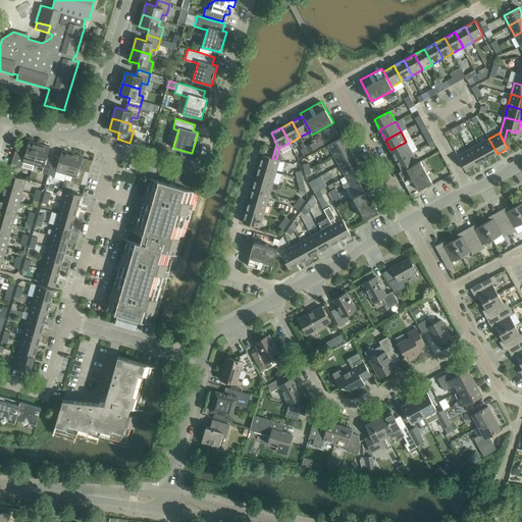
[(349,147),(344,137),(328,145),(333,155),(349,147)]
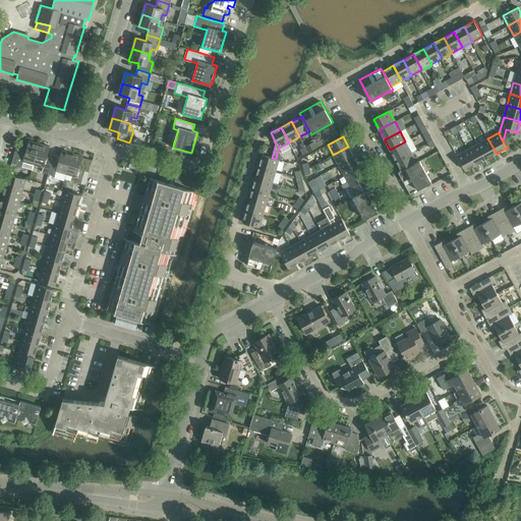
[(497,154),(487,138),(477,143),(486,159),(497,154)]
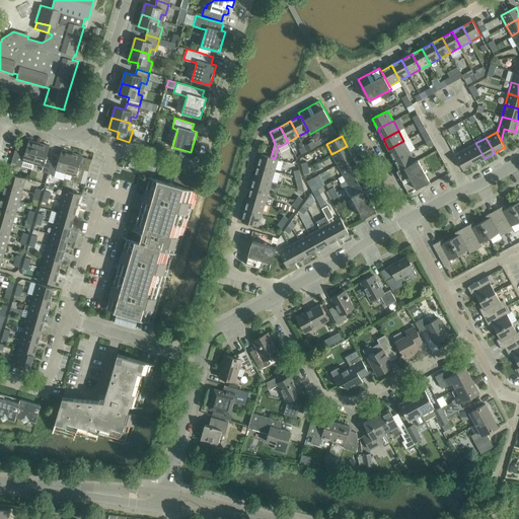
[(31,168),(33,163),(40,143),(28,140),(25,153),(15,150),(11,162),(22,165),(31,168)]
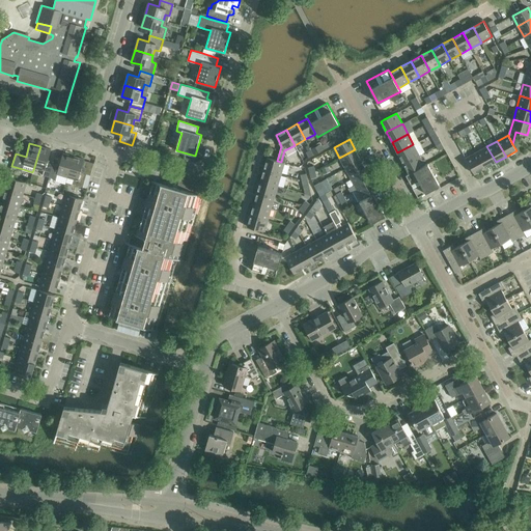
[(319,152),(324,149),(320,144),(316,146),(311,149),(314,155),(319,152)]
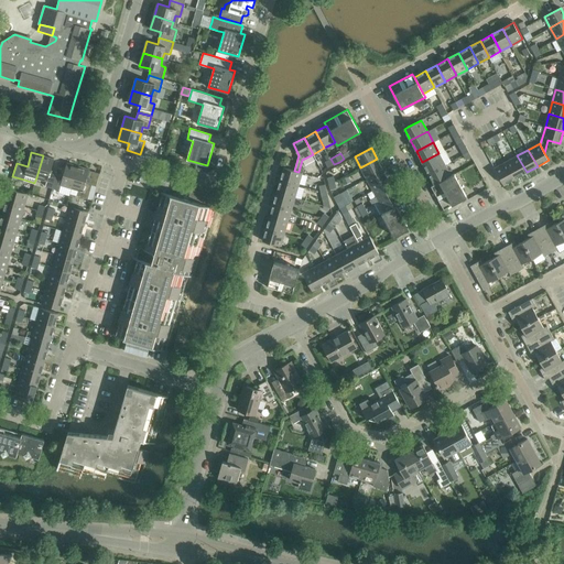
[(429,173),(445,164),(438,153),(422,162),(429,173)]
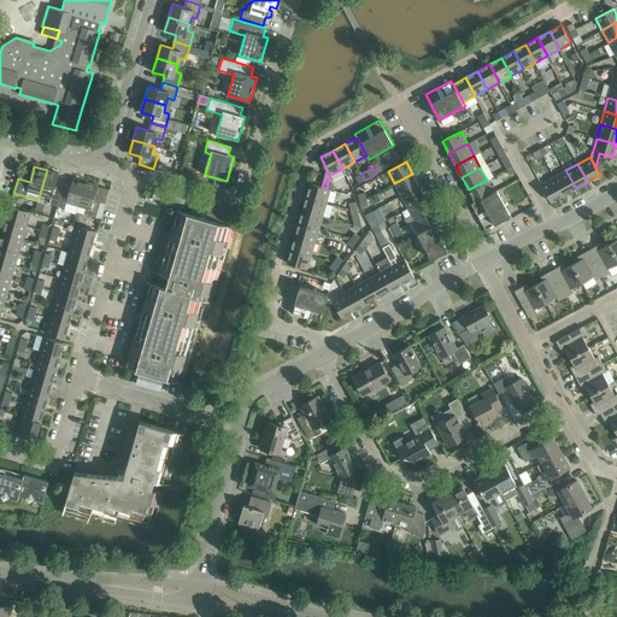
[(59,174),(47,170),(40,194),(52,198),(50,204),(57,206),(62,191),(54,189),(59,174)]
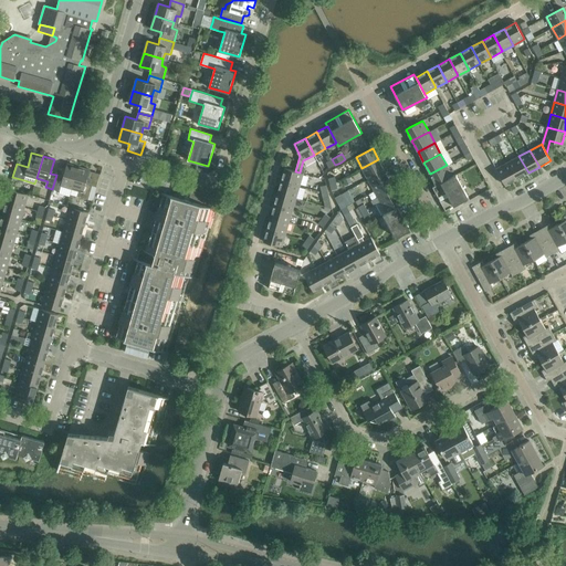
[(528,173),(519,156),(507,163),(516,179),(528,173)]
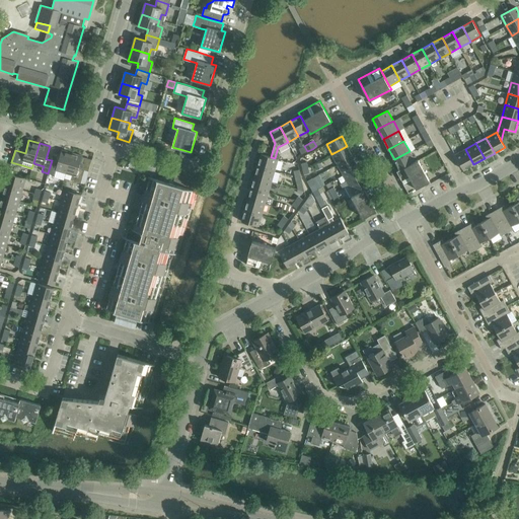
[(353,156),(347,146),(331,154),(338,164),(353,156)]
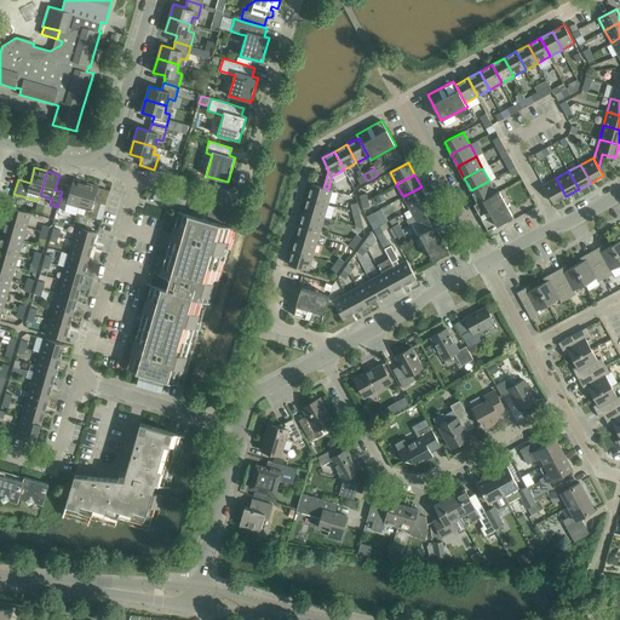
[(79,207),(86,182),(74,178),(69,194),(62,191),(57,207),(65,210),(67,204),(79,207)]
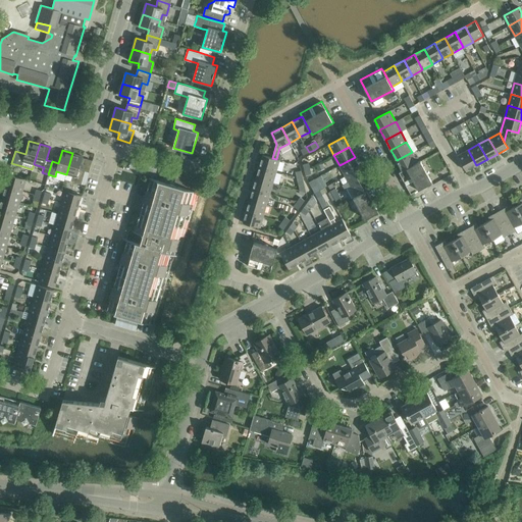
[(476,165),(468,150),(458,155),(466,171),(476,165)]
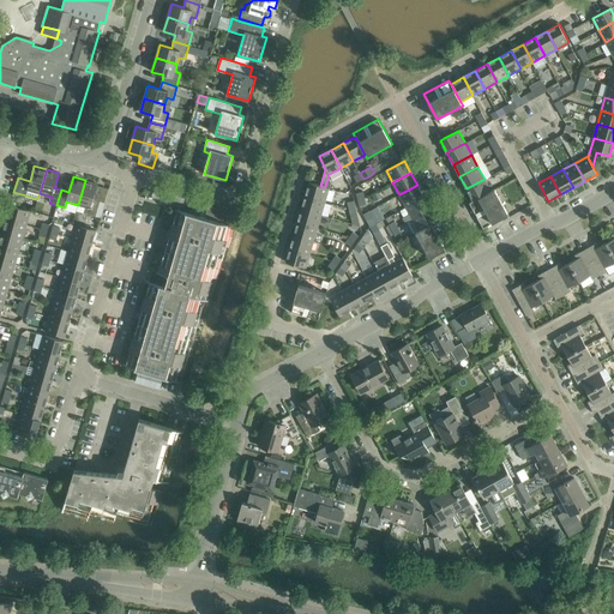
[(473,200),(491,191),(485,179),(467,188),(473,200)]
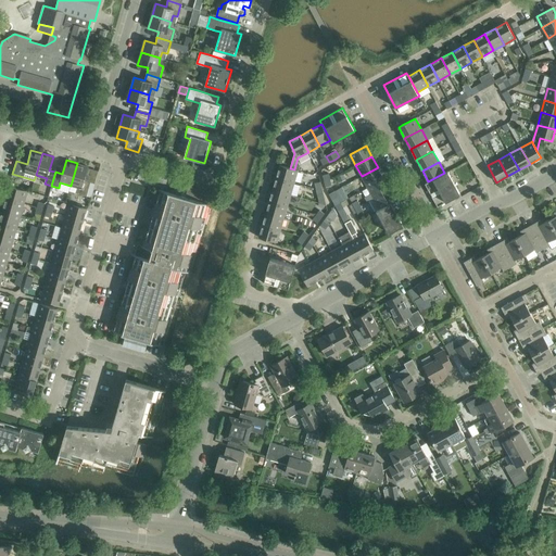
[(88,166),(77,163),(71,186),(77,187),(76,192),(91,197),(95,184),(84,180),(88,166)]
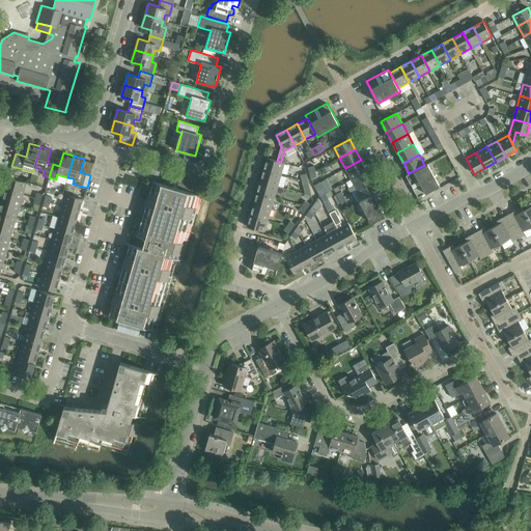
[(284,163),(281,162),(277,161),(268,158),(264,169),(281,174),(284,163)]
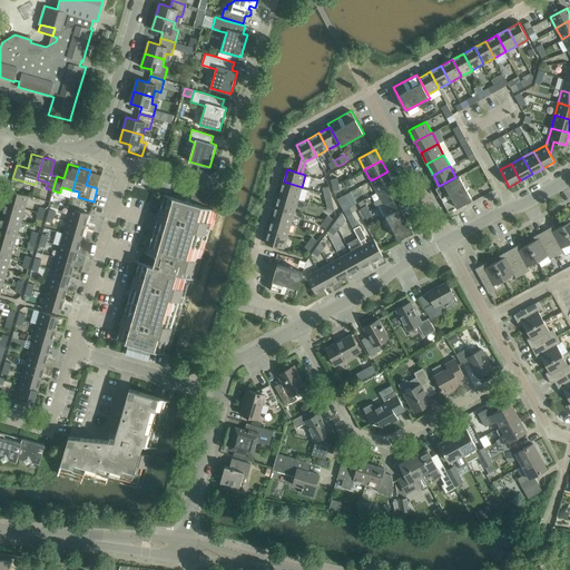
[(393,183),(387,172),(371,180),(376,192),(393,183)]
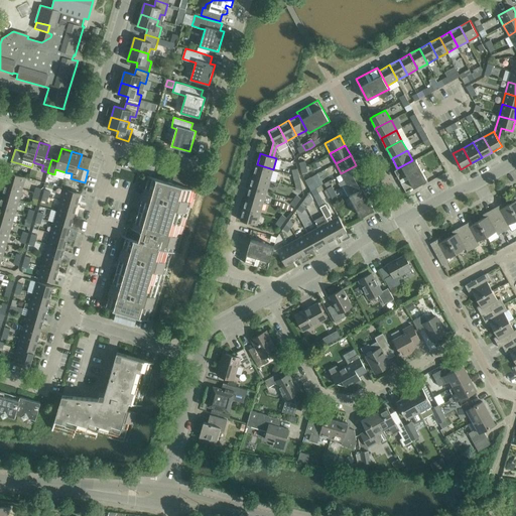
[(412,160),(397,168),(394,170),(406,191),(427,180),(415,158),(412,160)]
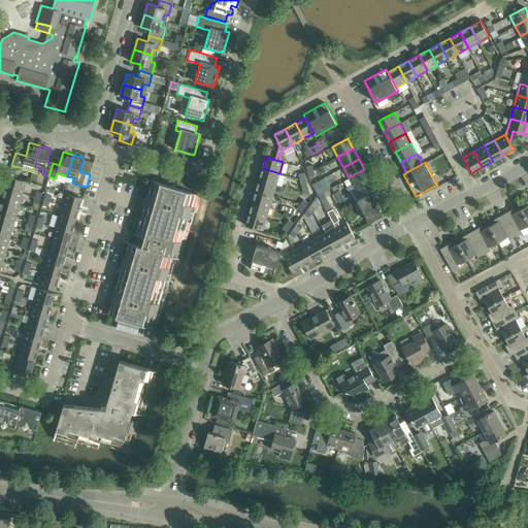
[(279,173),(263,168),(259,179),(276,185),(279,173)]
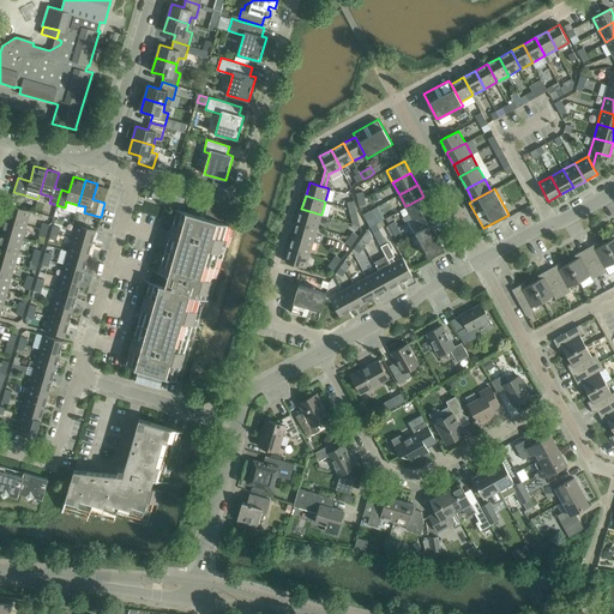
[(431,209),(423,197),(405,206),(413,218),(431,209)]
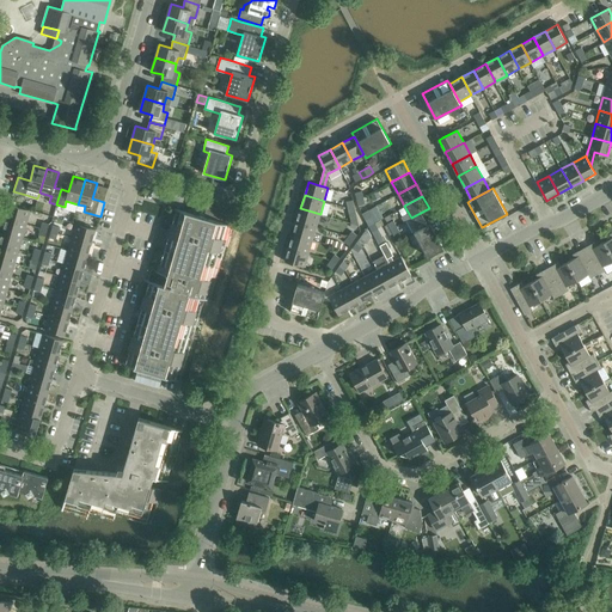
[(30,210),(11,204),(7,218),(26,224),(30,210)]
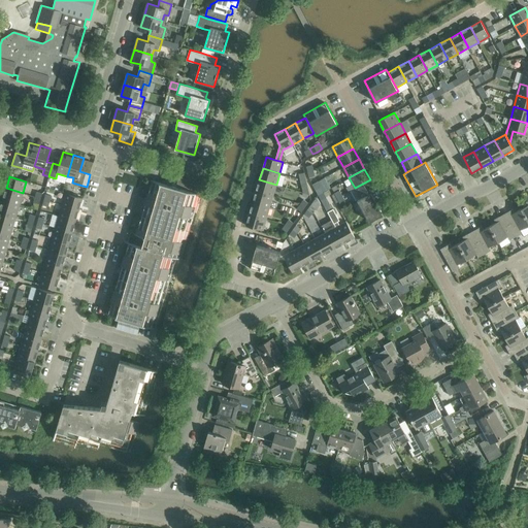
[(200,195),(200,194),(198,194),(201,184),(179,176),(177,185),(163,180),(162,183),(152,180),(152,182),(153,182),(137,234),(136,233),(136,235),(138,235),(138,238),(132,236),(130,242),(126,241),(126,242),(130,243),(109,314),(108,314),(108,315),(118,318),(118,321),(141,327),(141,325),(156,329),(156,328),(155,327),(175,257),(182,259),(182,258),(180,257),(199,195),(200,195)]
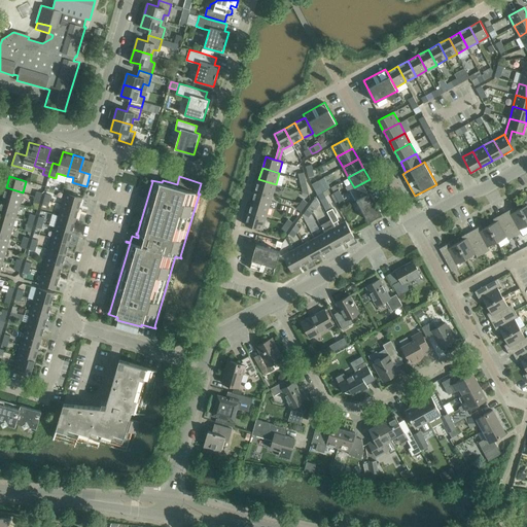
[(310,195),(307,183),(306,178),(300,179),(301,184),(303,192),(310,195)]
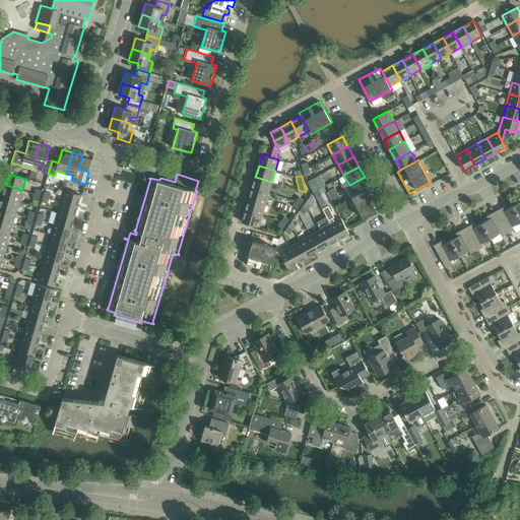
[(272,182),(255,177),(252,188),(269,193),(272,182)]
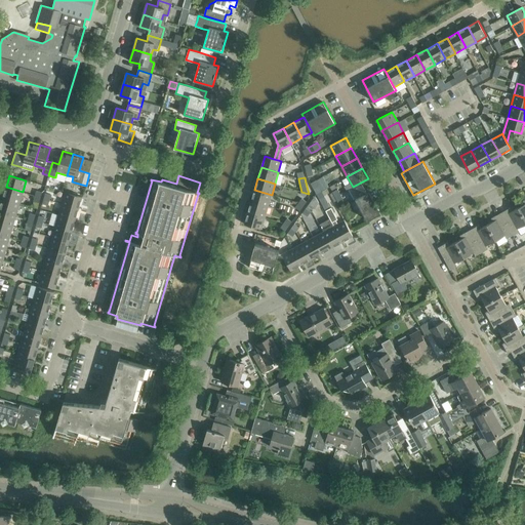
[(373,189),(368,178),(353,187),(358,197),(373,189)]
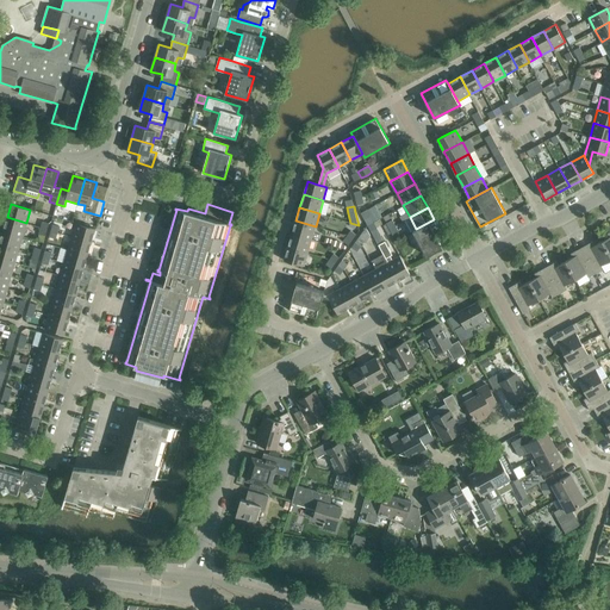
[(361,212),(365,219),(371,216),(367,209),(361,212)]
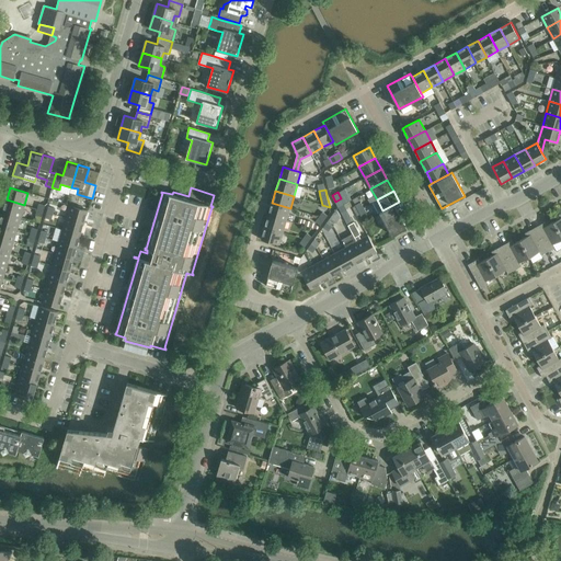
[(21,217),(24,205),(7,199),(3,212),(21,217)]
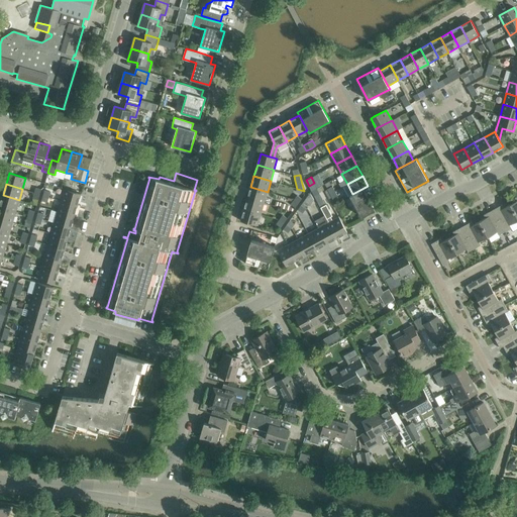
[(368,186),(352,194),(349,196),(362,217),(383,205),(371,184),(368,186)]
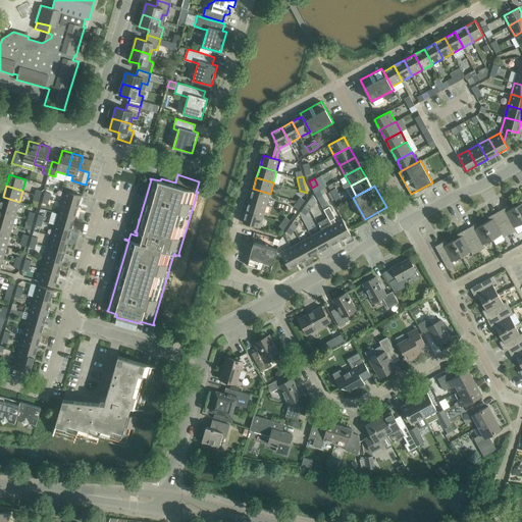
[(270,194),(253,189),(250,200),(266,205),(270,194)]
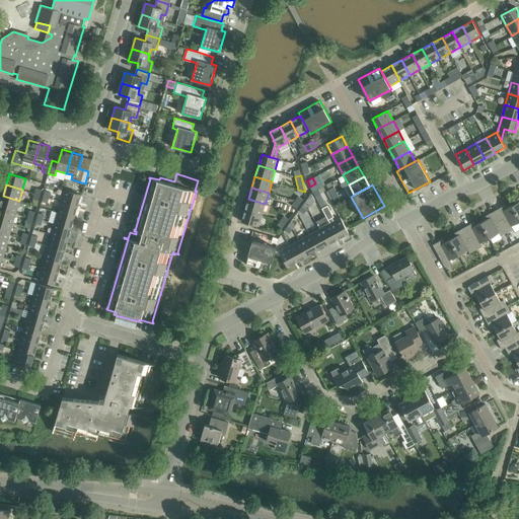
[(64,190),(61,201),(78,206),(81,195),(64,190)]
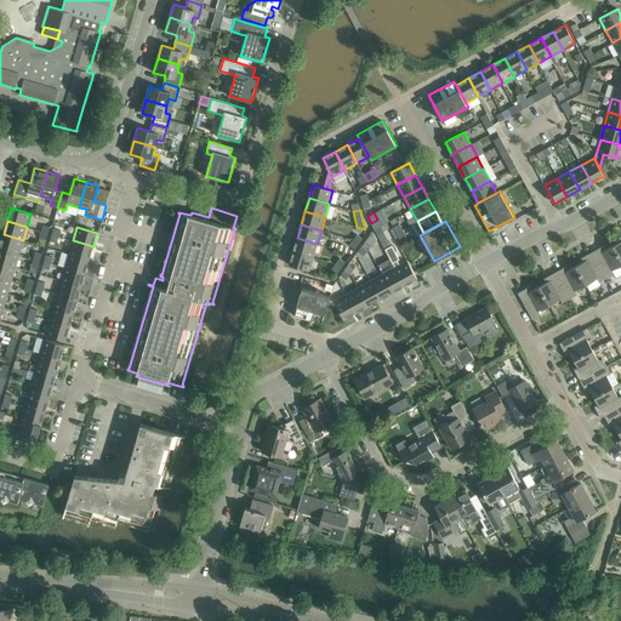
[(0,248),(20,254),(23,240),(4,234),(0,244),(0,248)]
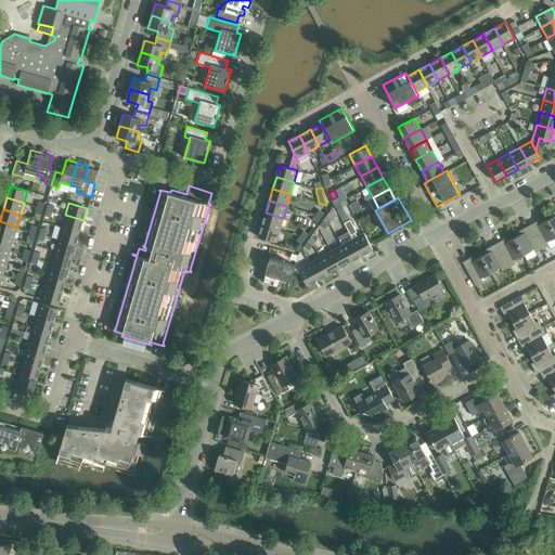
[(319,209),(315,215),(321,218),(324,214),(319,209)]
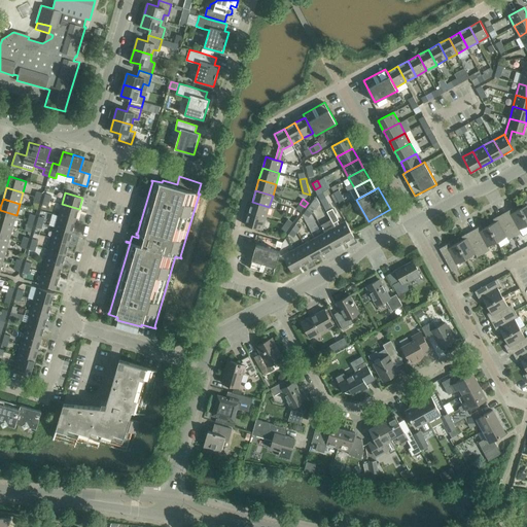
[(269,207),(252,202),(249,213),(266,218),(269,207)]
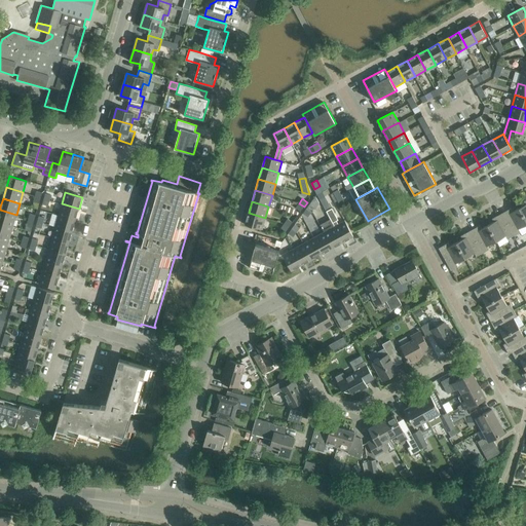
[(311,202),(306,209),(311,213),(316,205),(311,202)]
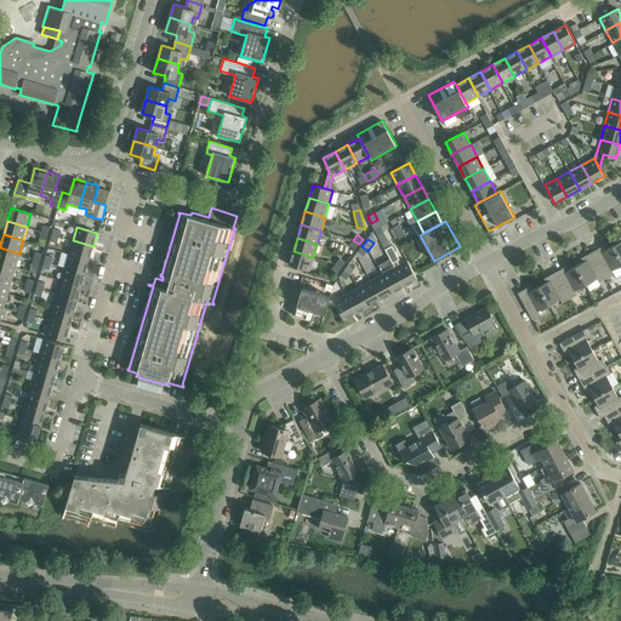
[(89,260),(93,246),(73,240),(69,254),(89,260)]
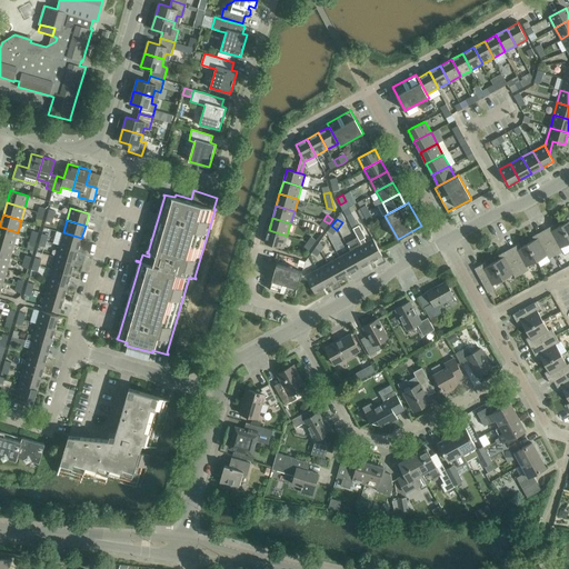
[(326,229),(329,223),(323,220),(320,225),(326,229)]
